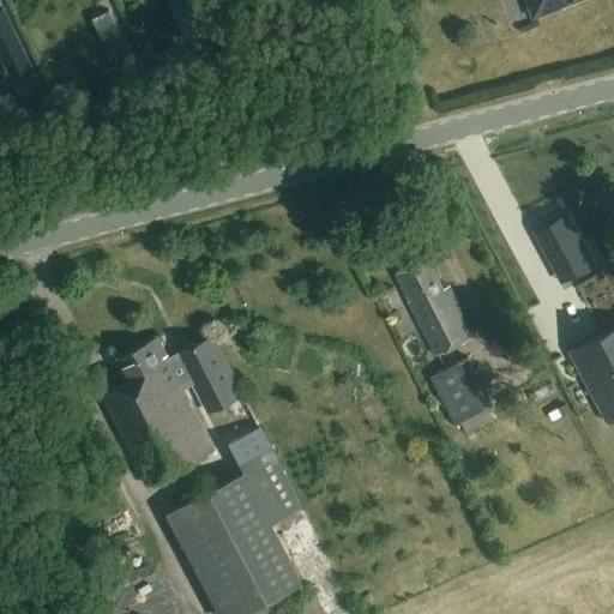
[(214,16),(206,0),(174,0),(194,46),(221,35),(222,34),(214,16)]
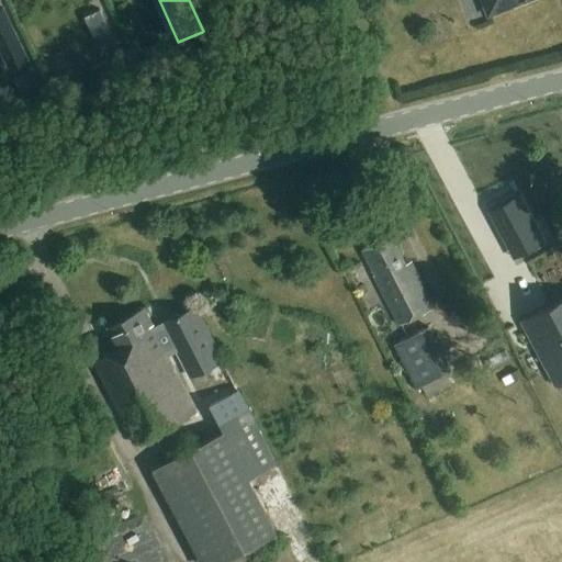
[(521,0),(483,0),(489,15),(513,7),(512,4),(521,0)]
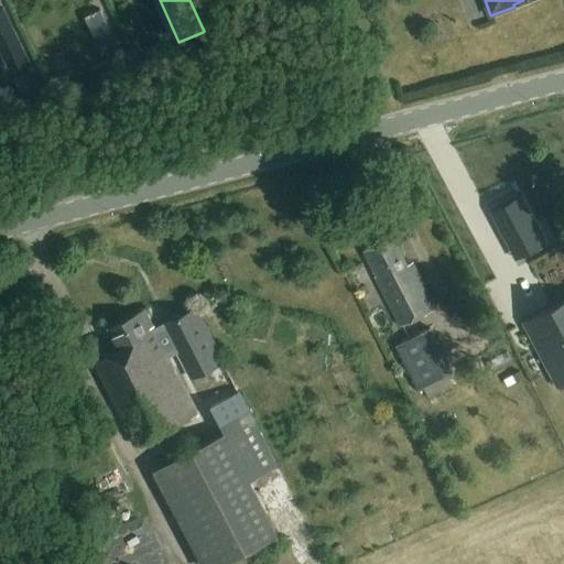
[(3,8),(0,9),(0,53),(9,72),(30,62),(3,8)]
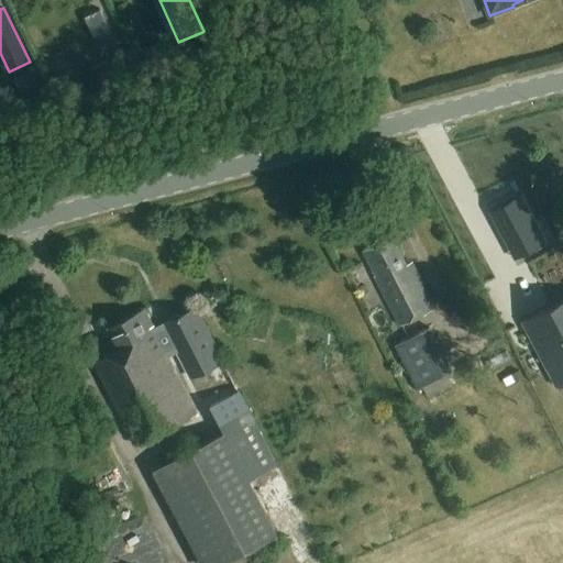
[(108,29),(92,35),(99,51),(114,44),(108,29)]
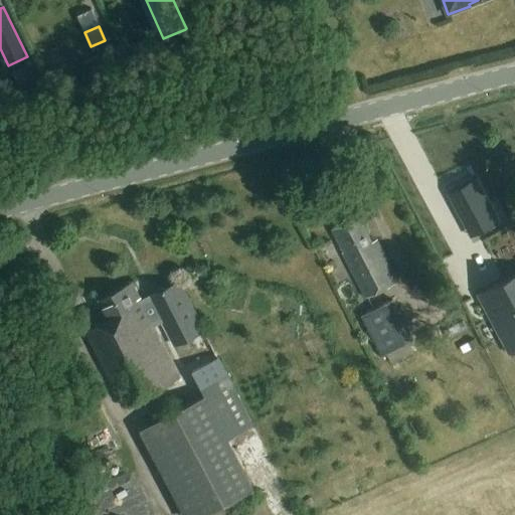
[(476,178),(446,194),(454,208),(470,200),(486,229),(499,221),(476,178)]
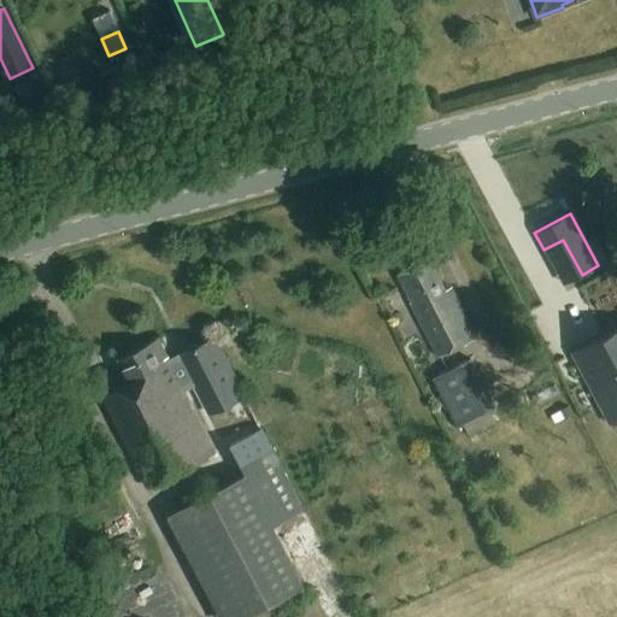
[(597,235),(607,259),(616,254),(616,245),(609,229),(597,235)]
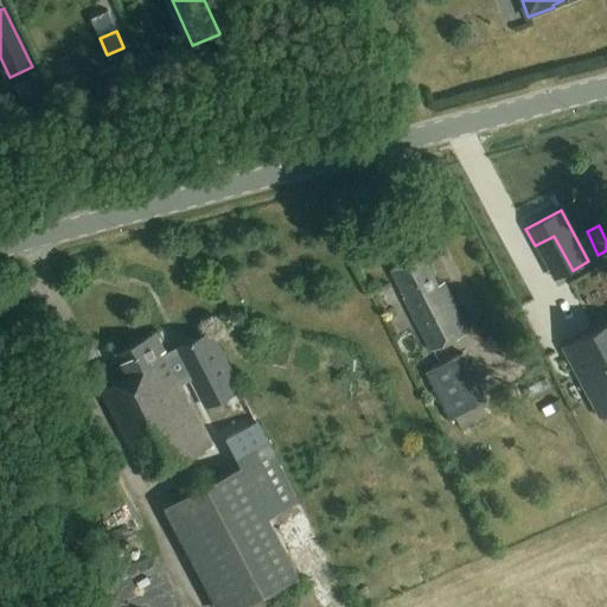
[(441,289),(423,256),(391,273),(404,295),(403,299),(432,350),(467,331),(445,287),(441,289)]
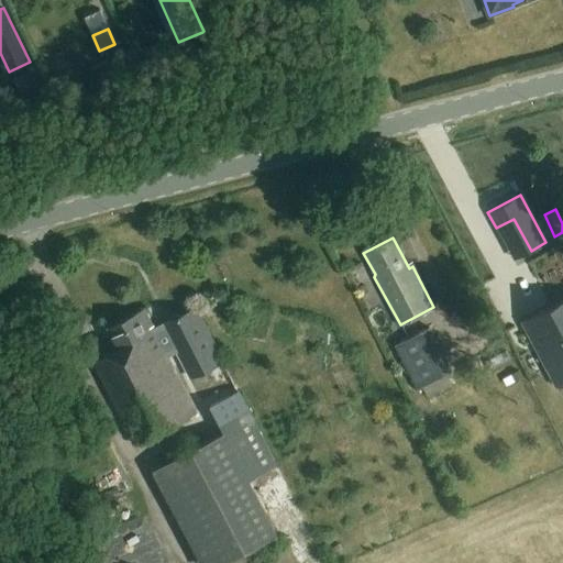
[(366,279),(352,284),(355,298),(370,294),(366,279)]
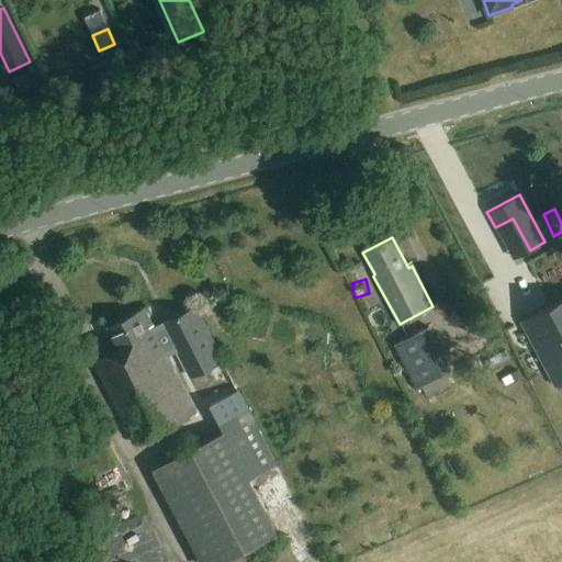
[(561,301),(523,322),(557,385),(561,382),(561,301)]
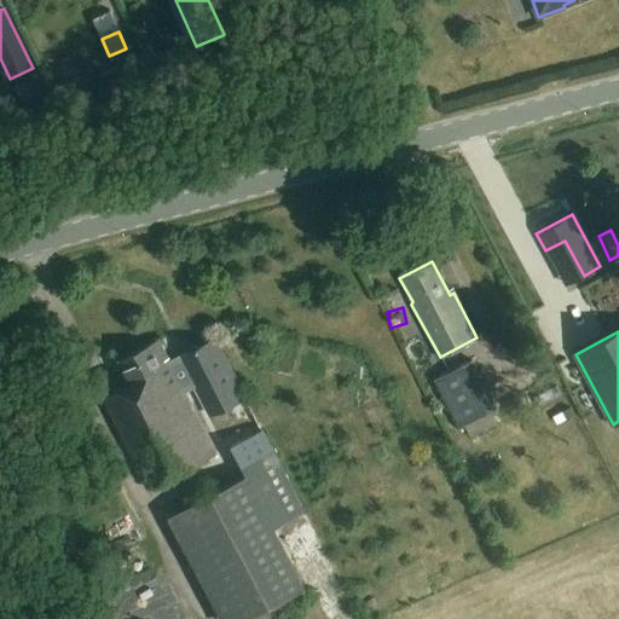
[(180,387),(192,381),(236,469),(243,466),(276,531),(304,516),(217,341),(180,358),(180,359),(171,364),(160,341),(119,362),(129,385),(103,398),(149,491),(214,458),(180,387)]
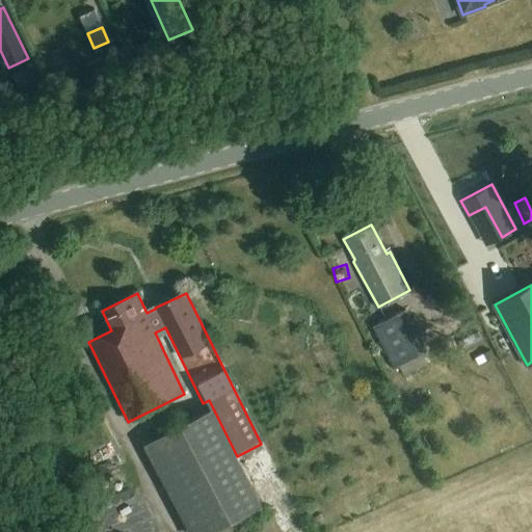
[(405,311),(374,326),(397,369),(428,353),(405,311)]
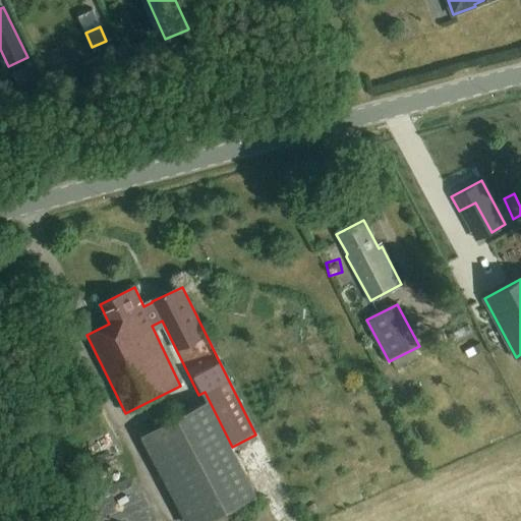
[(204,520),(256,494),(208,402),(141,437),(186,520),(204,520)]
